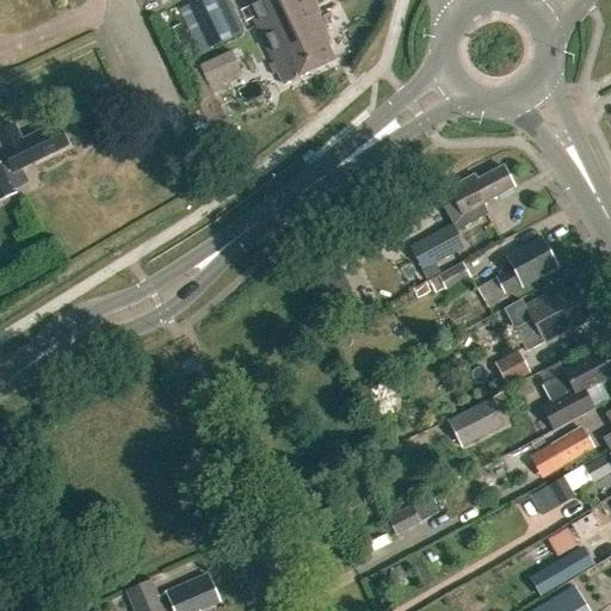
[(195,0),(189,2),(208,47),(242,32),(228,0),(195,0)]
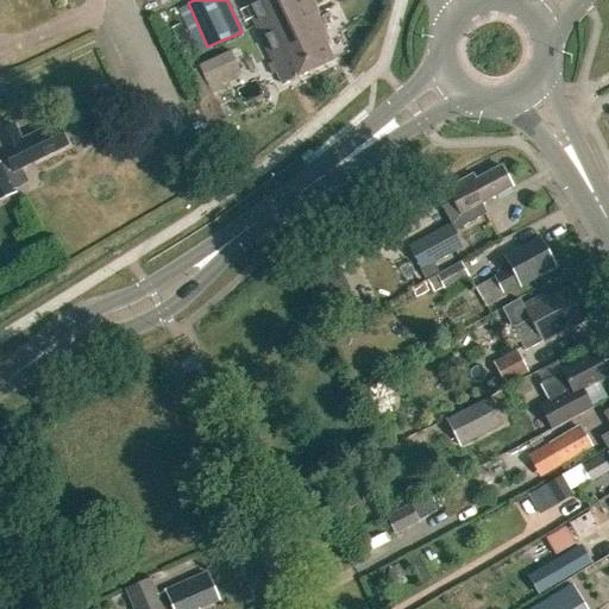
[(332,57),(320,33),(325,31),(316,16),(319,14),(312,0),(243,0),(283,82),(332,57)]
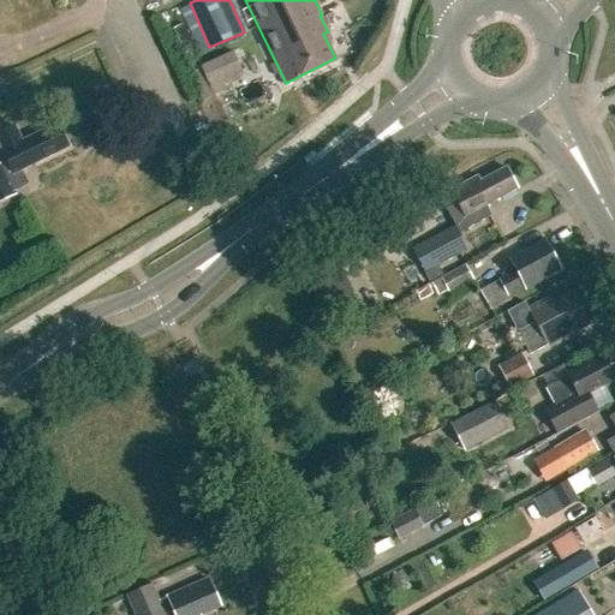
[(202,67),(209,85),(240,71),(232,53),(202,67)]
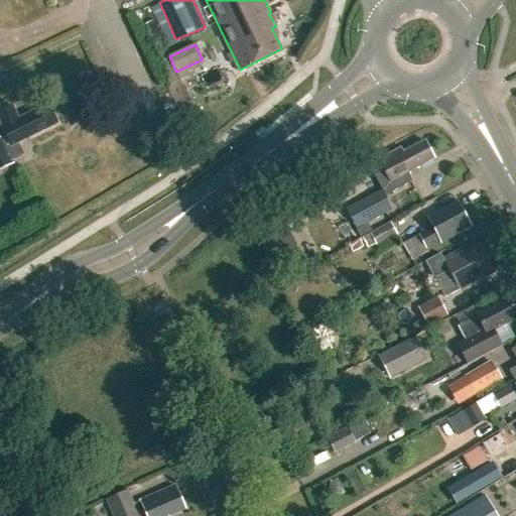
[(0,137),(0,168),(14,162),(12,159),(23,154),(18,142),(55,124),(47,106),(19,119),(13,106),(0,112),(0,120),(4,128),(3,128),(6,134),(0,137)]
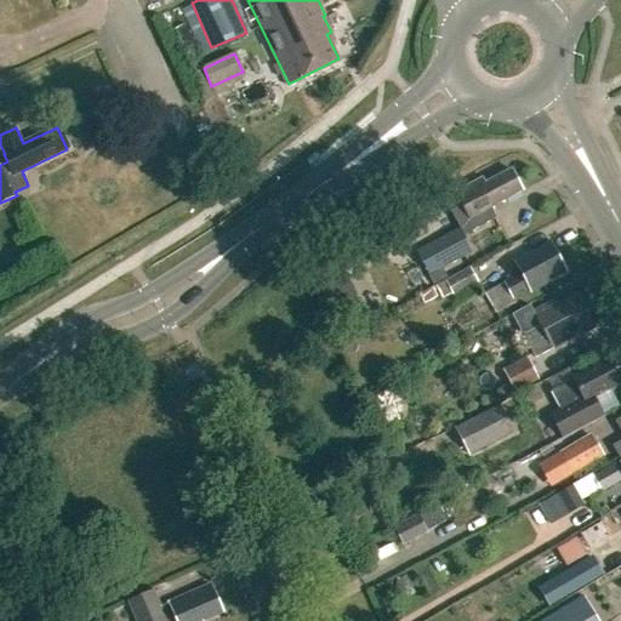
[(465,235),(496,218),(490,208),(522,191),(511,170),(488,183),(485,177),(456,193),(462,205),(451,211),(465,235)]
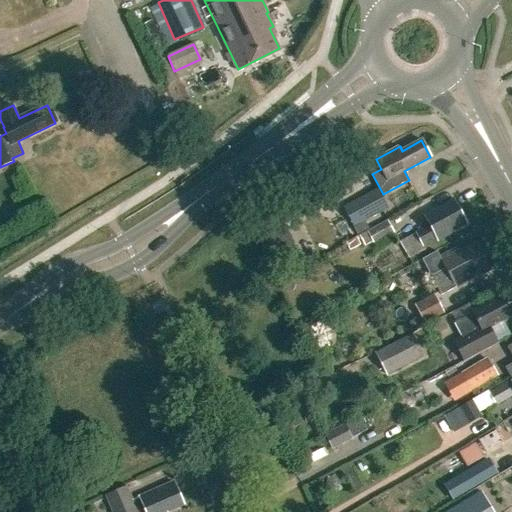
[(336,195),(329,182),(316,188),(323,202),(336,195)]
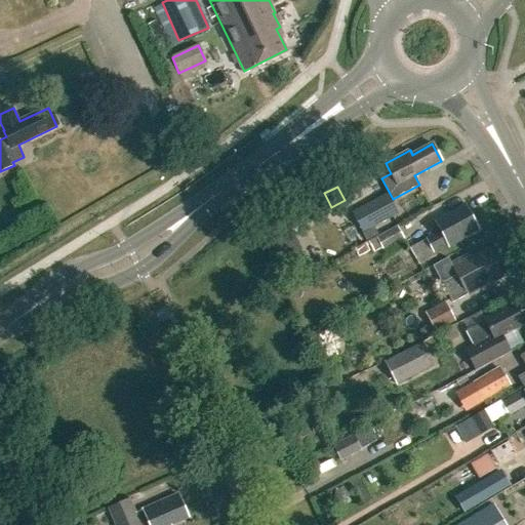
[(389,194),(352,213),(363,233),(399,213),(389,194)]
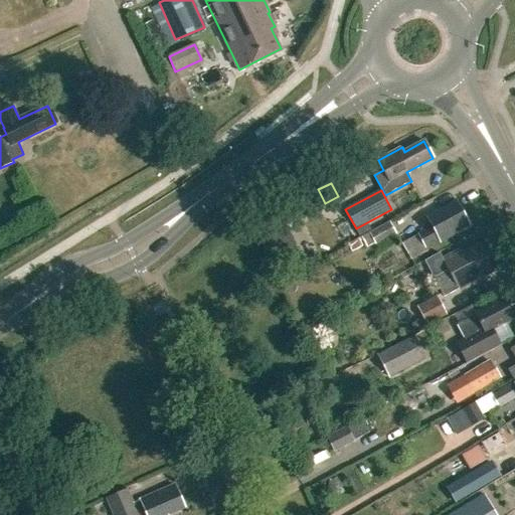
[(431,227),(403,242),(413,260),(427,250),(425,248),(441,240),(441,241),(469,225),(456,203),(425,220),(431,227)]
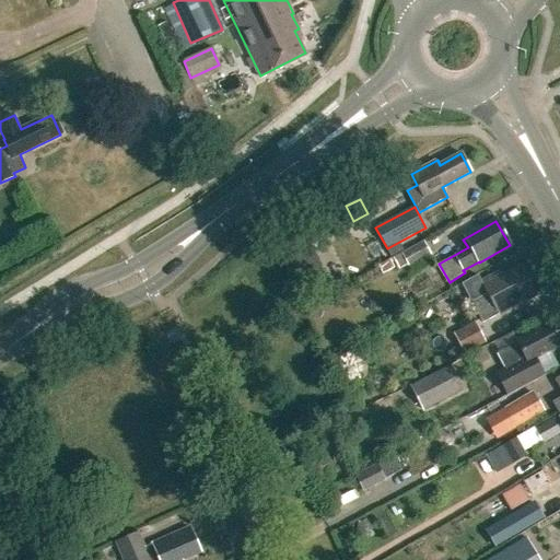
[(401,254),(409,267),(431,254),(424,242),(401,254)]
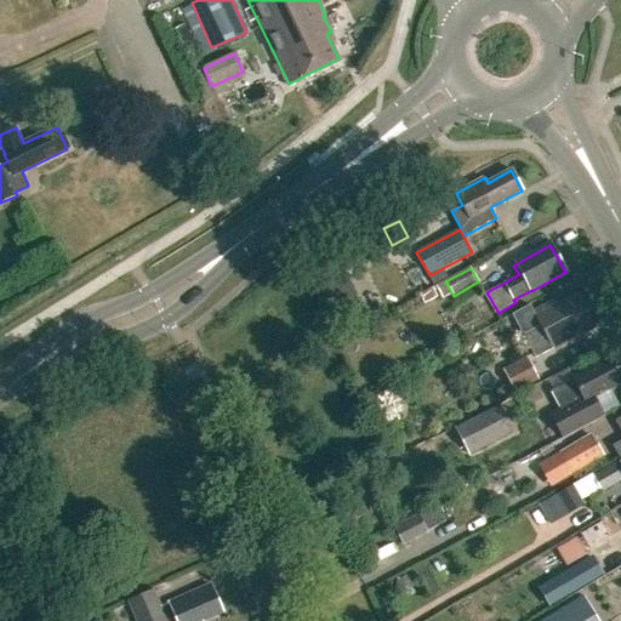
[(433,289),(420,296),(432,318),(444,311),(433,289)]
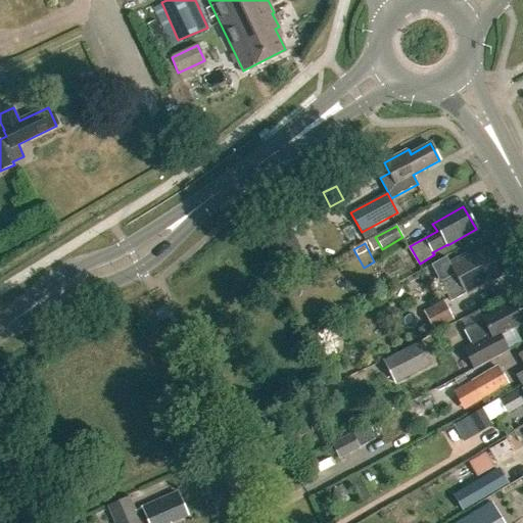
[(452,264),(469,293),(501,274),(486,249),(471,258),(469,253),(452,264)]
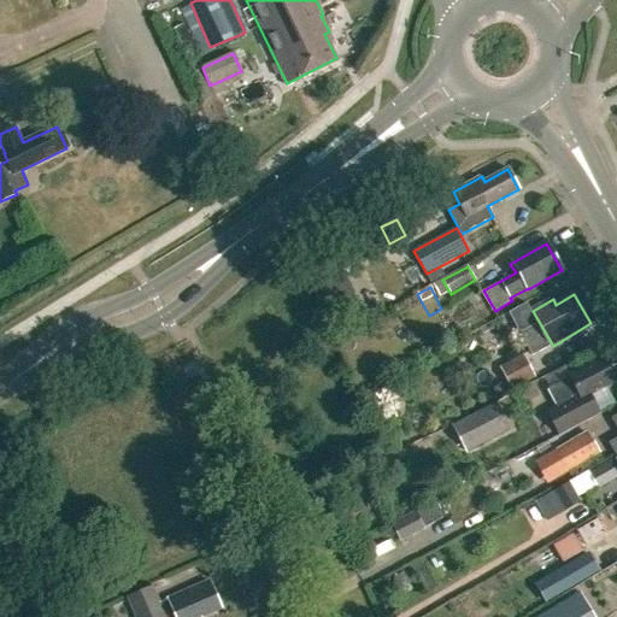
[(616,374),(606,356),(569,376),(580,397),(548,413),(559,432),(598,410),(589,395),(616,380),(616,374)]
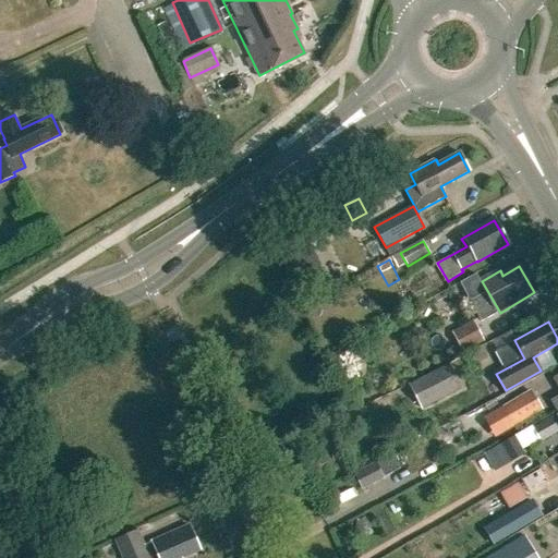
[(350,352),(349,360),(356,365),(364,361),(364,353),(358,348),(350,352)]
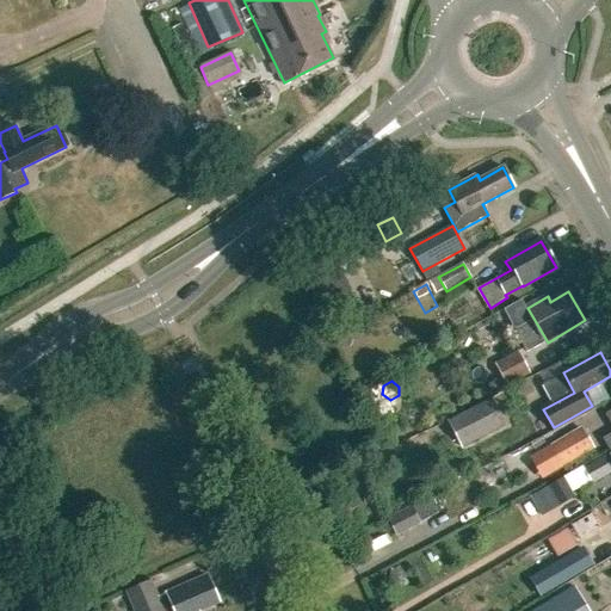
[(446,420),(460,445),(503,424),(489,397),(446,420)]
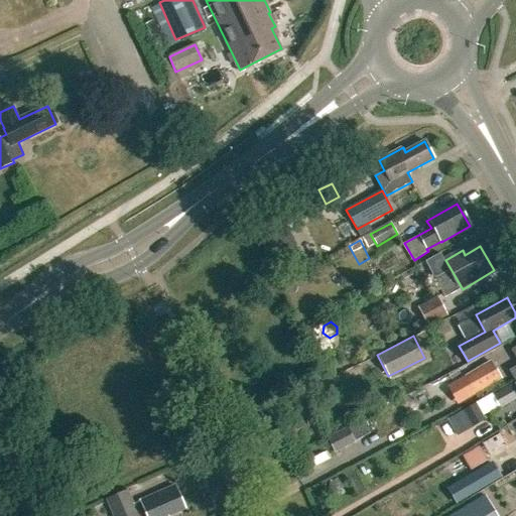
[(502,379),(492,362),(466,377),(475,394),(502,379)]
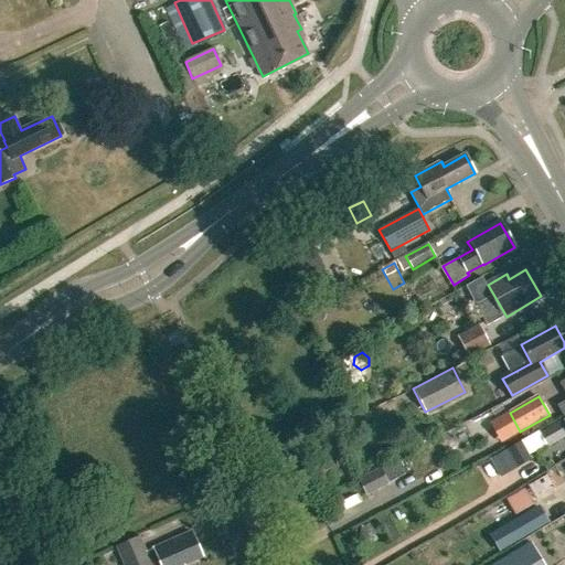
[(540,434),(547,447),(564,436),(564,419),(564,420),(564,419),(540,434)]
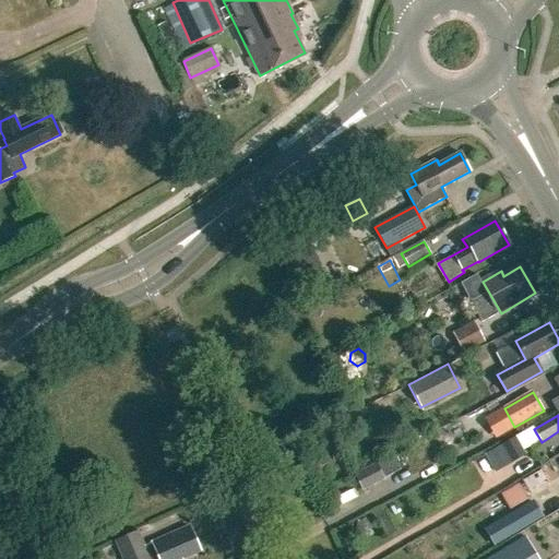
[(514,438),(487,452),(496,468),(523,454),(514,438)]
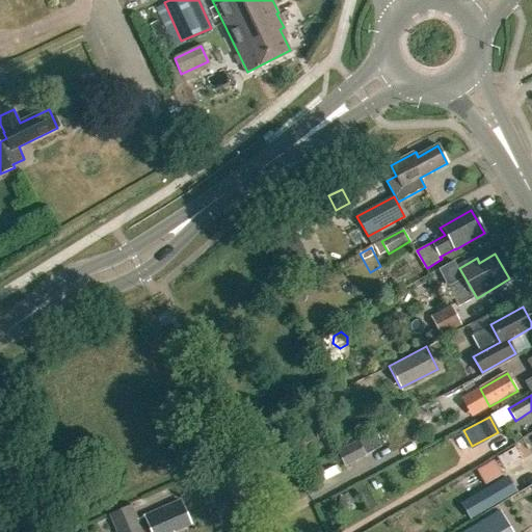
[(356,442),(336,452),(344,468),(365,457),(356,442)]
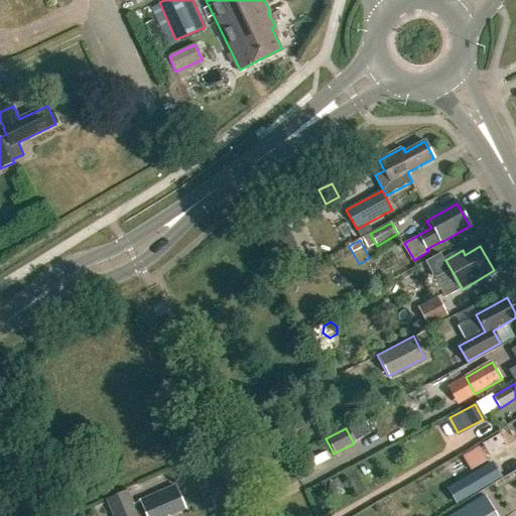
[(501,432),(477,446),(478,448),(485,460),(508,446),(501,432)]
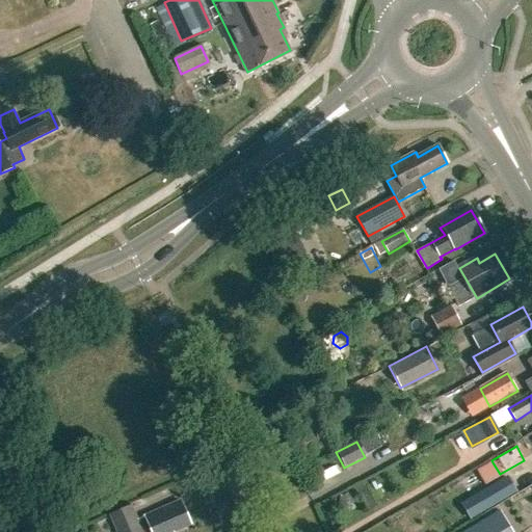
[(493,462),(477,471),(484,484),(501,476),(500,474),(493,462)]
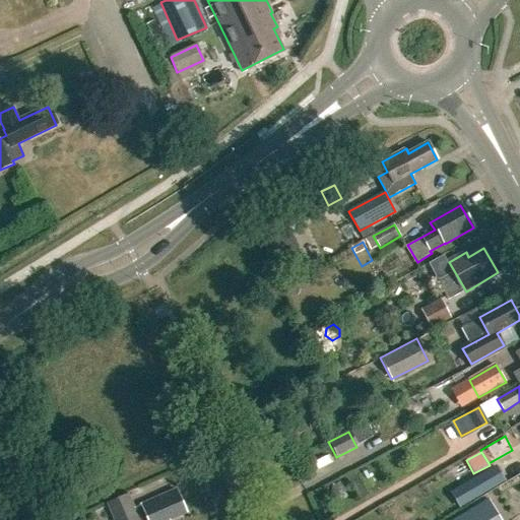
[(464,484),(473,501),(505,481),(495,466),(464,484)]
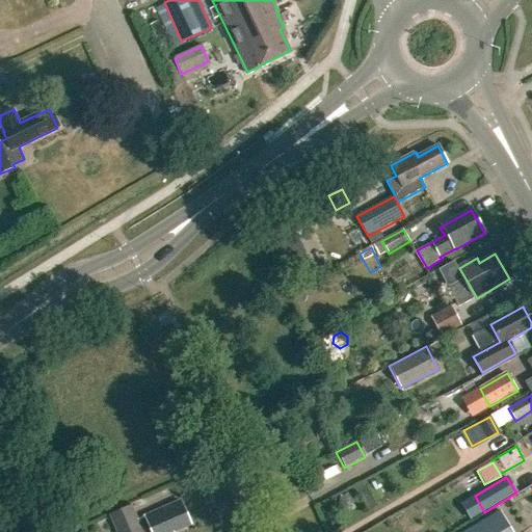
[(144,517),(139,520),(133,505),(112,514),(118,531),(174,531),(190,525),(180,501),(144,516),(144,517)]
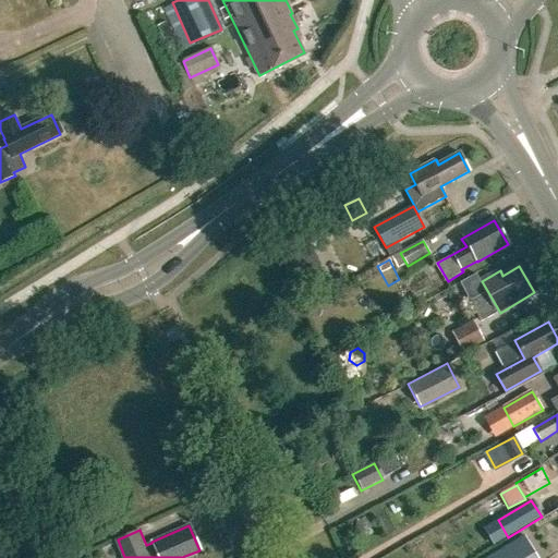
[(524,557),(533,554),(523,536),(485,557),(524,557)]
